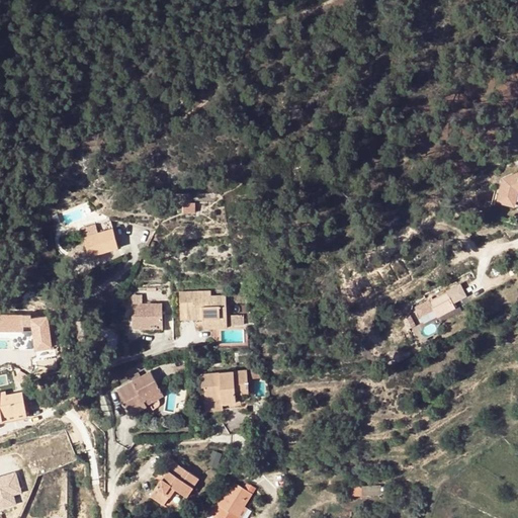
[(517,175),(506,181),(502,196),(517,200),(517,196),(517,175)]
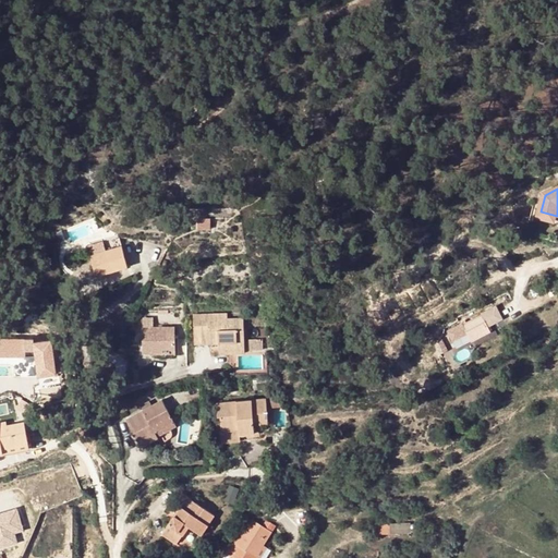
[(557,216),(541,211),(538,217),(555,221),(557,216)]
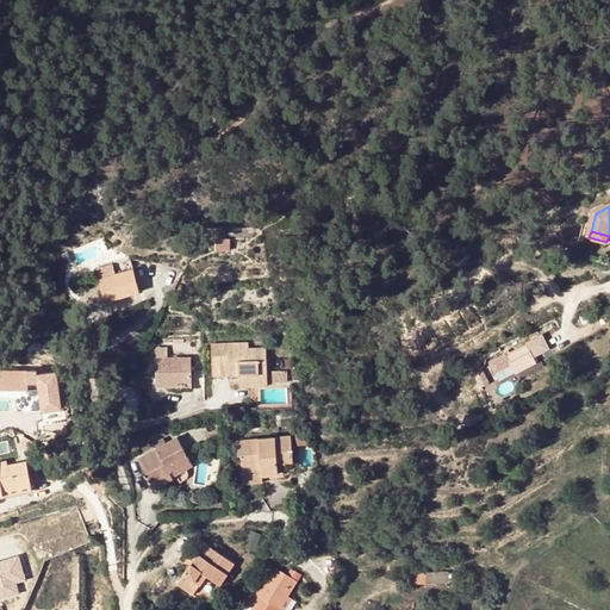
[(136,269),(100,279),(106,302),(142,293),(136,269)]
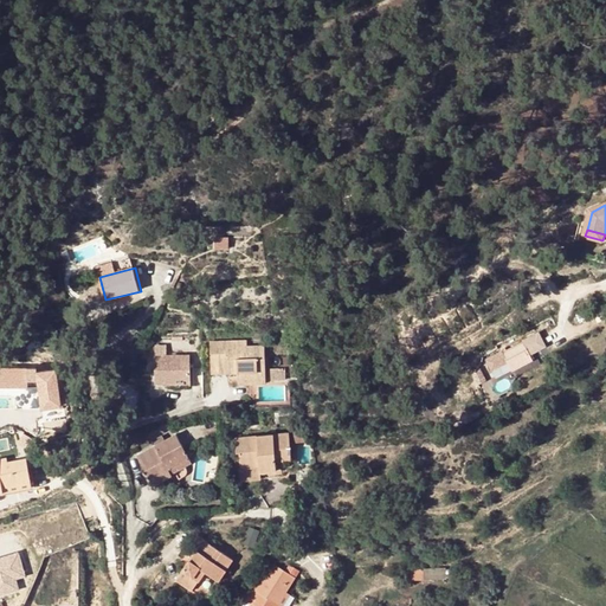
[(509,369),(533,361),(530,353),(546,348),(541,334),(502,348),(509,369)]
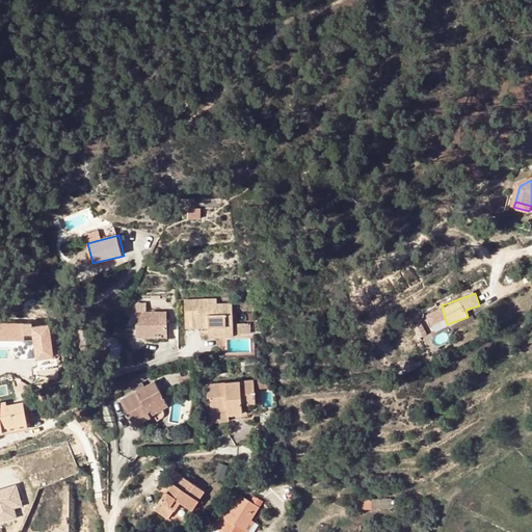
[(217,299),(185,300),(186,327),(210,327),(210,334),(223,334),(223,326),(234,326),(233,303),(217,304),(217,299)]
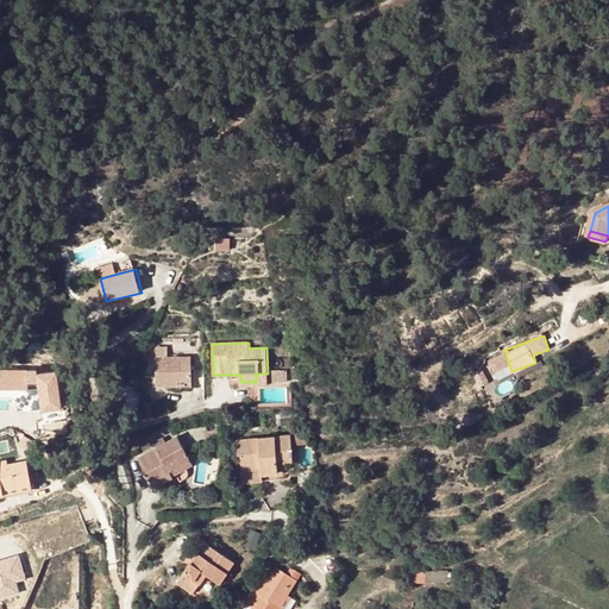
[(193,358),(157,358),(157,385),(180,387),(180,389),(194,389),(193,358)]
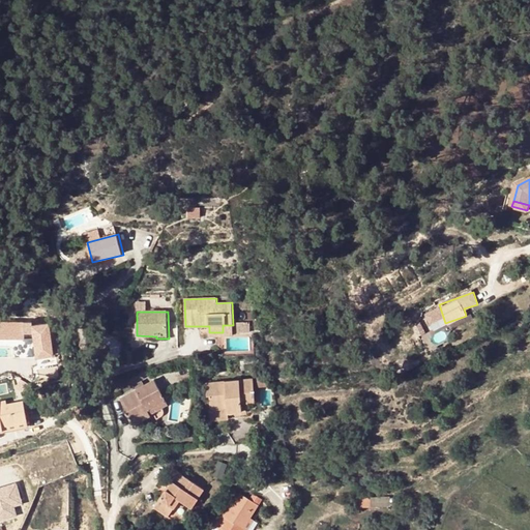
[(47,353),(46,320),(0,321),(0,336),(16,336),(17,353),(47,353)]
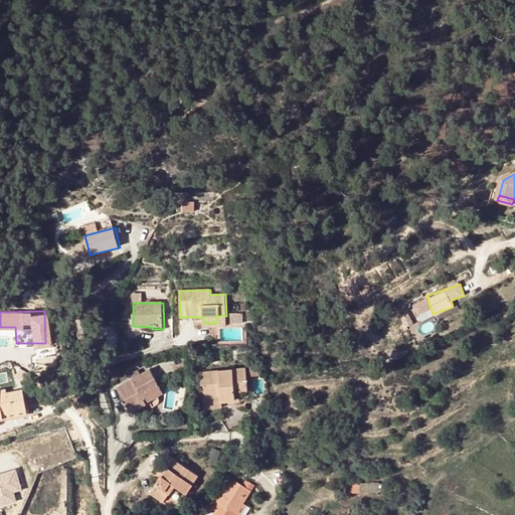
[(242,322),(241,312),(228,313),(228,323),(242,322)]
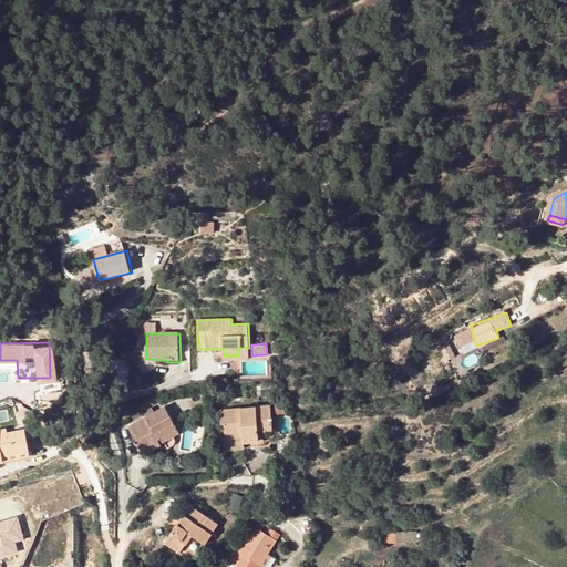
[(238,359),(249,358),(249,348),(238,348),(238,356),(238,359)]
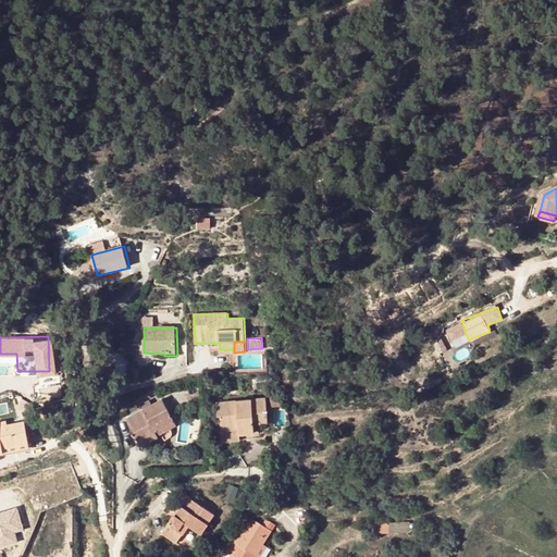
[(281,395),(270,396),(270,405),(281,404),(281,395)]
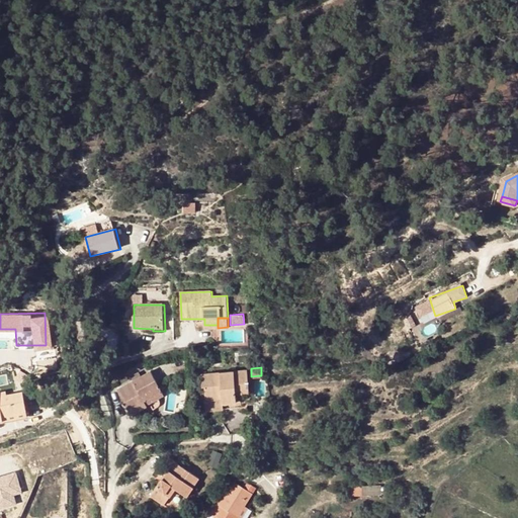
[(152,370),(119,390),(133,414),(149,405),(149,404),(146,400),(163,390),(152,370)]
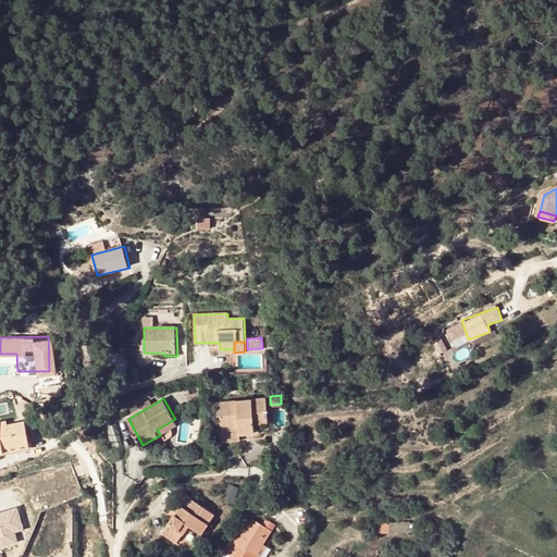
[(265,398),(217,403),(218,416),(221,416),(222,432),(255,429),(255,423),(260,422),(268,422),(265,398)]
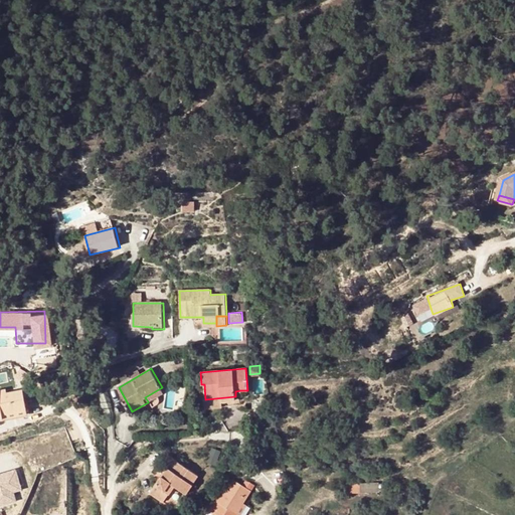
[(204,384),(201,384),(200,384),(202,407),(241,403),(240,390),(235,391),(235,396),(205,399),(204,384)]
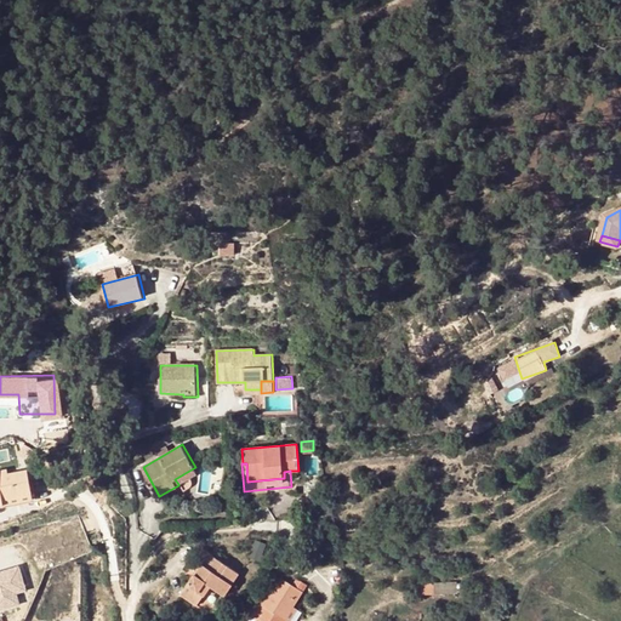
[(175,479),(178,484),(198,472),(195,467),(175,479)]
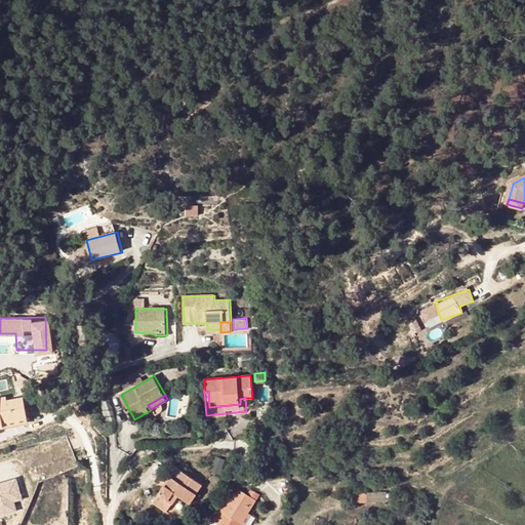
[(6,397),(0,397),(0,427),(3,427),(3,421),(27,417),(24,397),(7,400),(6,397)]
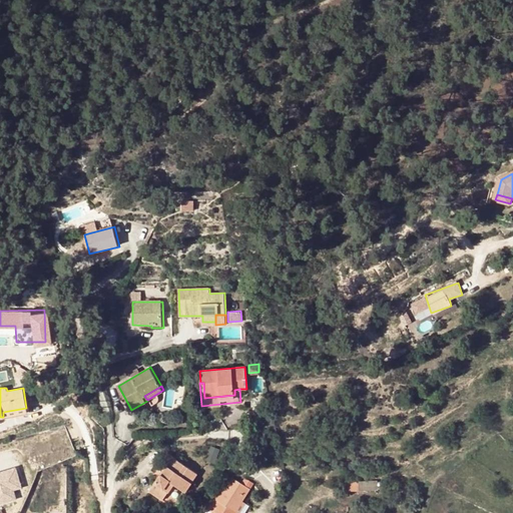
[(3,412),(3,417),(4,419),(27,415),(26,408),(3,412)]
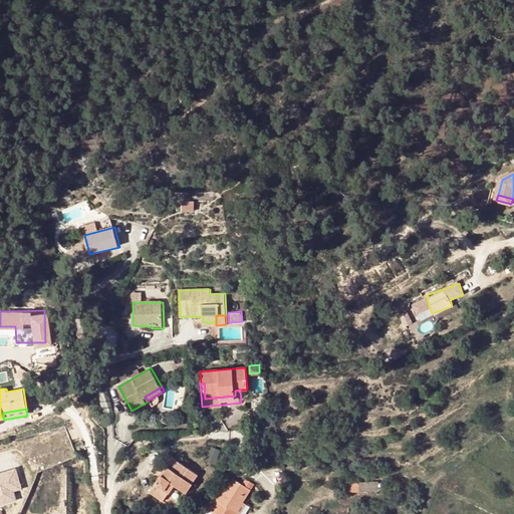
[(198,474),(168,454),(160,466),(165,470),(150,492),(162,501),(174,485),(185,493),(198,474)]
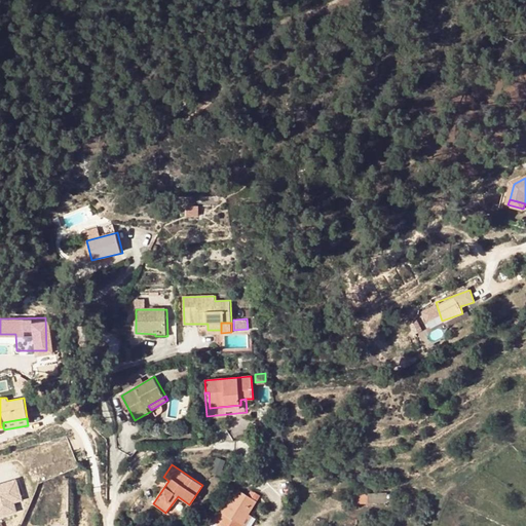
[(0,514),(16,510),(13,500),(12,497),(21,495),(16,479),(0,484),(0,514)]
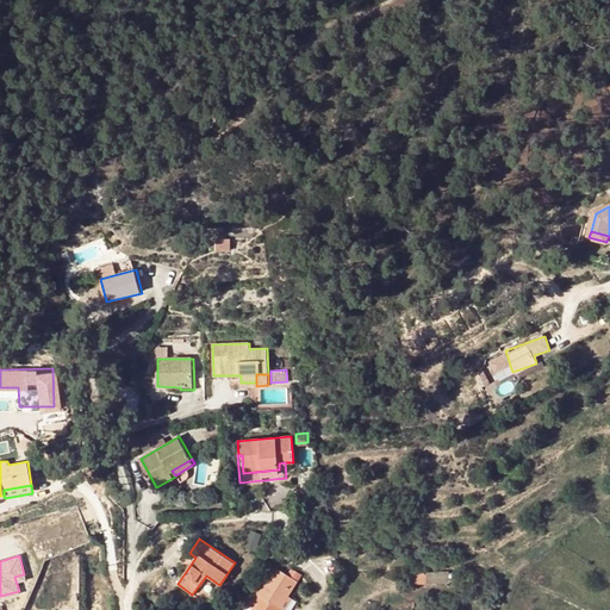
[(257,595),(281,609),(290,595),(298,580),(288,574),(275,566),(257,595)]
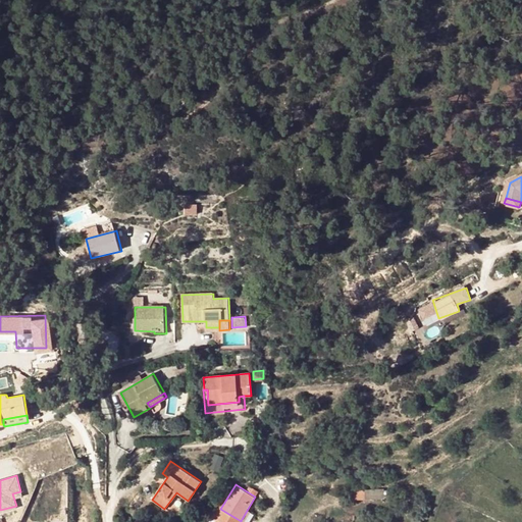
[(247,491),(255,497),(259,491),(250,486),(247,491)]
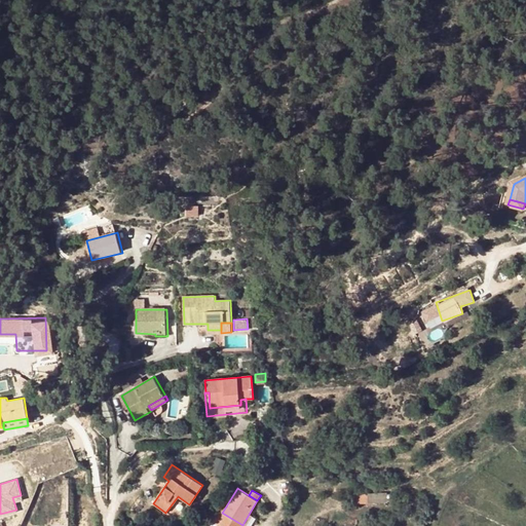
[(388,493),(358,493),(358,502),(388,502),(388,493)]
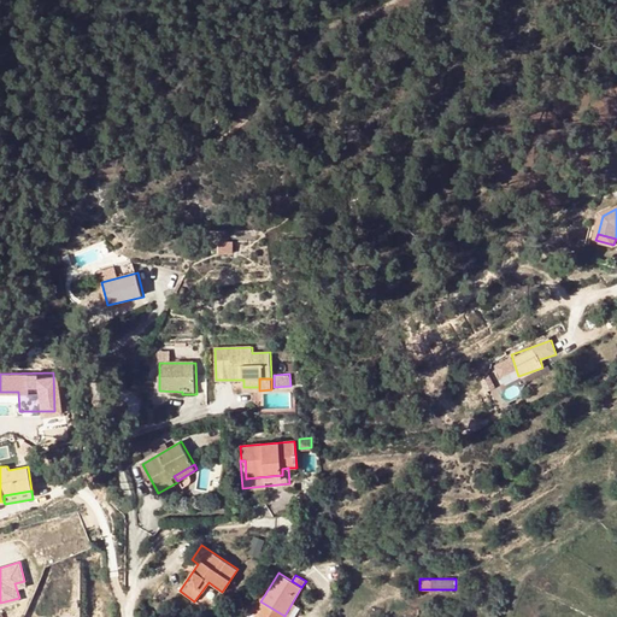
[(286,616),(285,616),(260,601),(254,611),(258,613),(263,616),(286,616)]
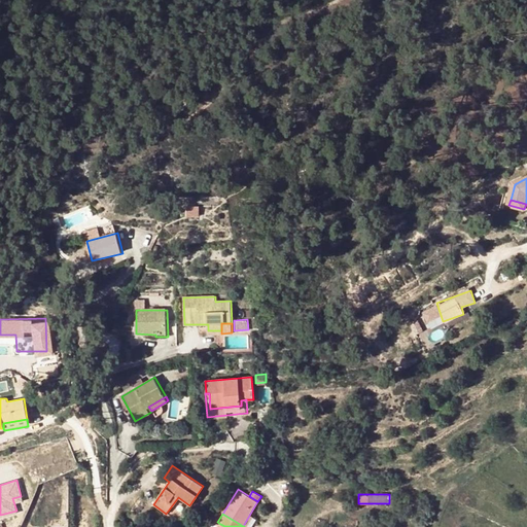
[(246,526),(253,517),(250,514),(243,526),(244,526),(246,526)]
